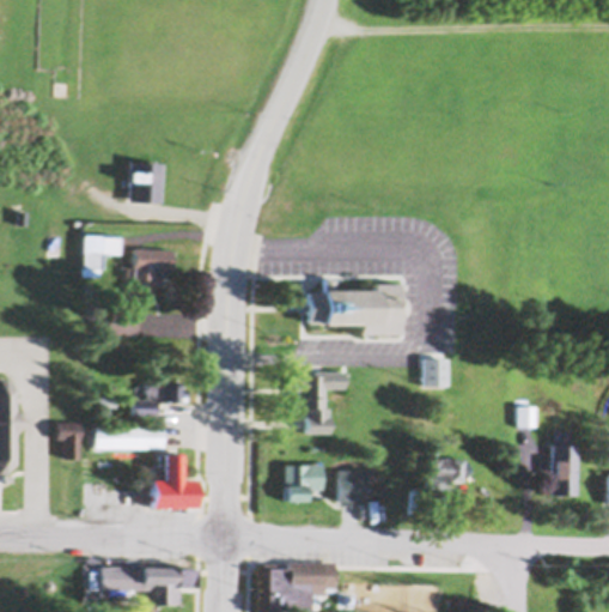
[(65,92),(62,92),(60,91),(60,90),(59,89),(59,86),(59,85),(60,84),(61,83),(62,82),(64,82),(66,82),(67,82),(68,83),(69,84),(69,85),(69,86),(69,89),(68,90),(67,91),(66,92),(65,92)]
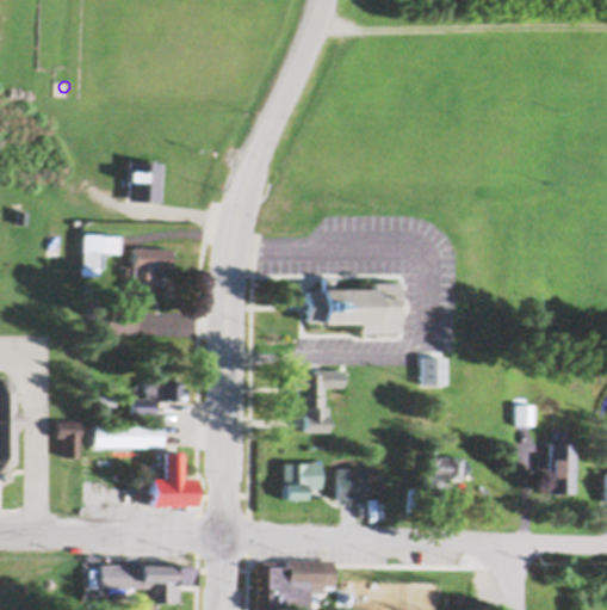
[(162,203),(129,202),(131,162),(163,164),(162,203)]
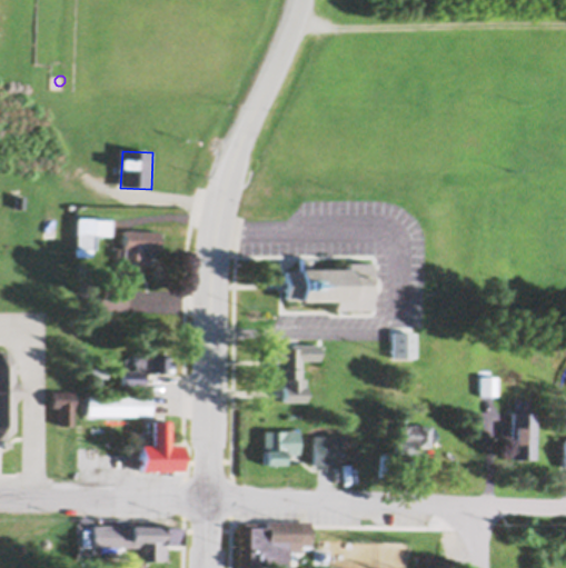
[(19,196),(28,196),(28,208),(18,208),(19,196)]
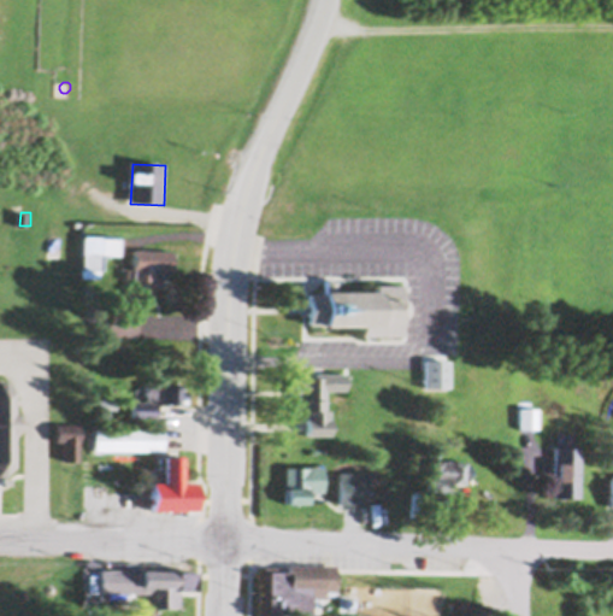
[(86,236),(104,236),(104,240),(121,241),(121,258),(102,258),(102,279),(86,279),(86,236)]
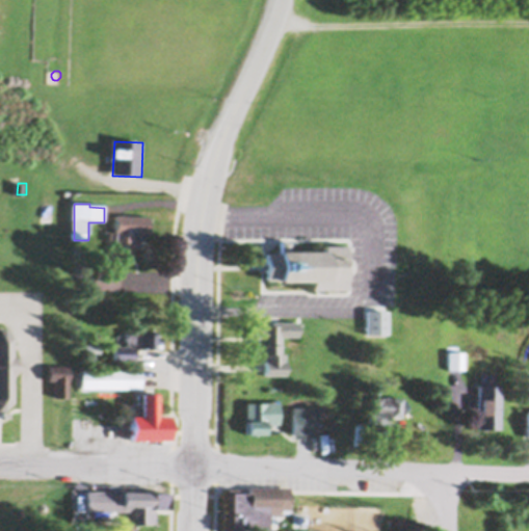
[(117,217),(151,218),(150,236),(140,235),(140,245),(134,245),(133,259),(117,258),(117,244),(115,244),(115,241),(110,241),(110,230),(116,231),(117,217)]
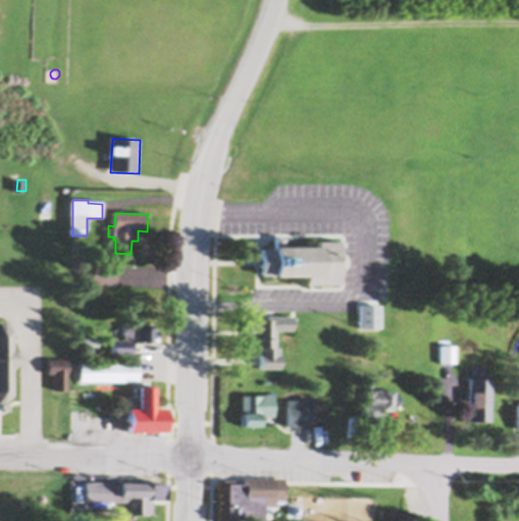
[(261,278),(262,252),(275,252),(275,241),(284,241),(283,255),(318,256),(318,246),(345,247),(345,251),(340,251),(340,260),(345,265),(344,271),(341,277),(340,289),(306,289),(307,287),(303,284),(273,283),(273,279),(261,278)]
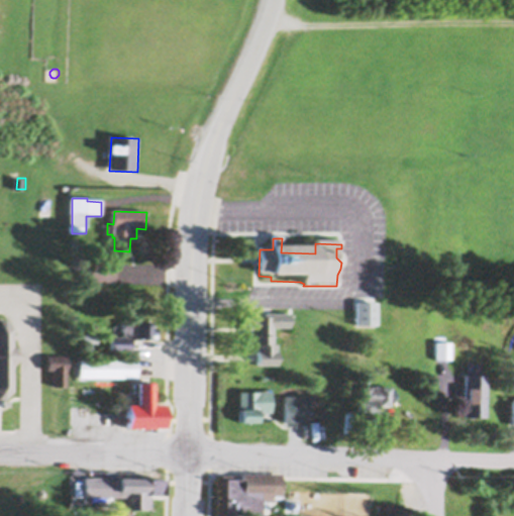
[(356,305),(378,305),(378,328),(356,328),(356,305)]
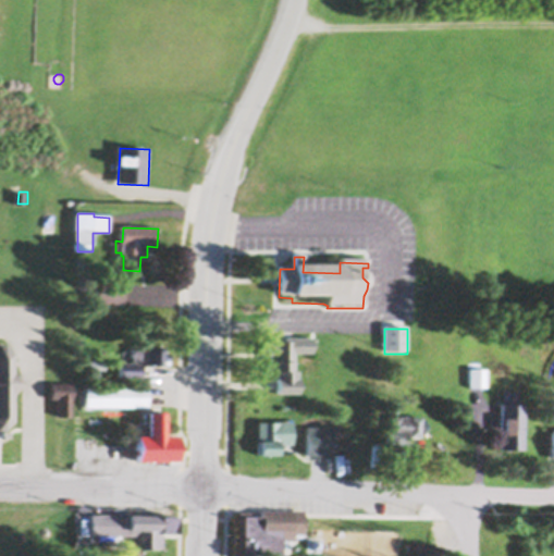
[(270,343),(286,343),(286,340),(314,341),(314,355),(295,355),(295,373),(299,373),(299,381),(300,381),(300,396),(279,395),(279,374),(272,374),(273,360),(269,360),(270,343)]
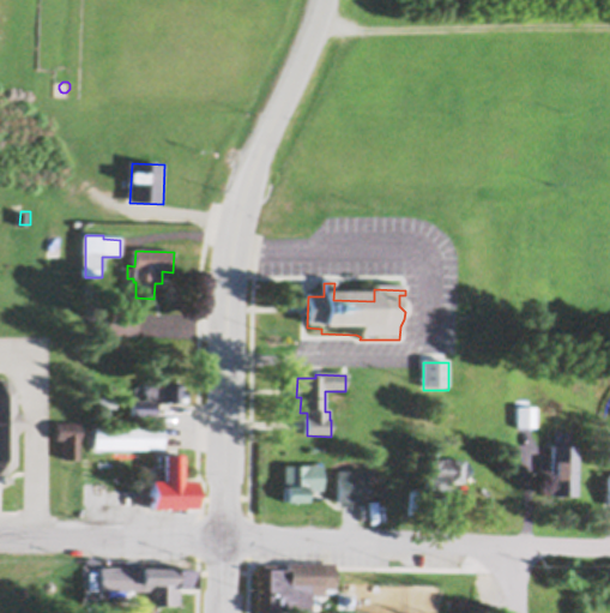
[(0,382),(6,382),(17,391),(17,412),(29,425),(17,437),(17,467),(6,476),(0,476),(0,382)]
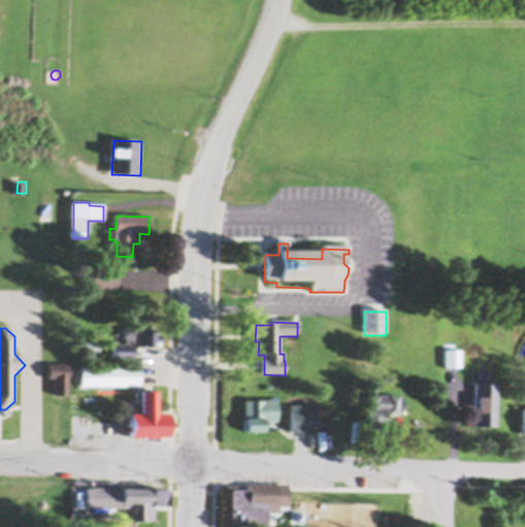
[(115,358),(115,346),(126,346),(127,328),(156,329),(156,349),(136,349),(135,359),(115,358)]
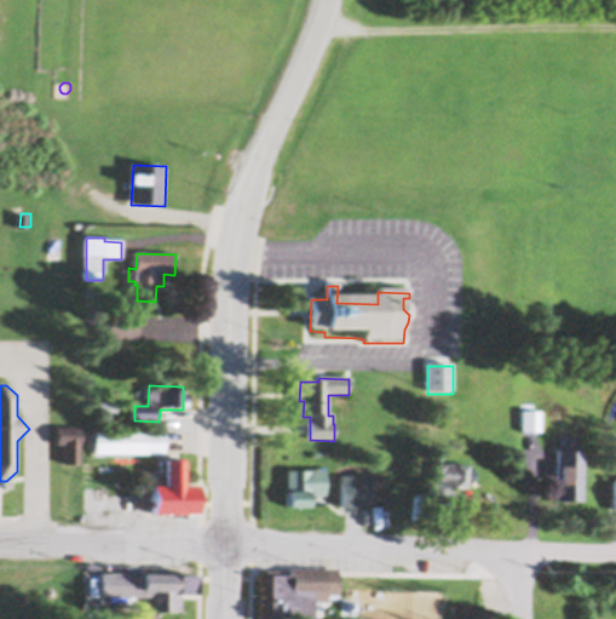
[(524,412),(543,412),(543,434),(524,433),(524,412)]
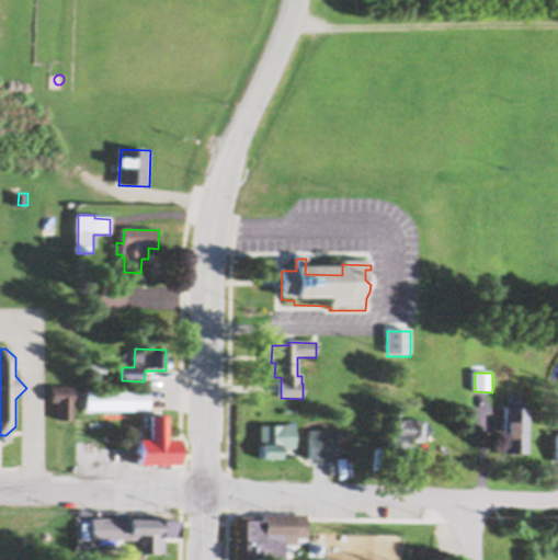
[(76,387),(75,420),(59,420),(59,402),(53,402),(54,386),(76,387)]
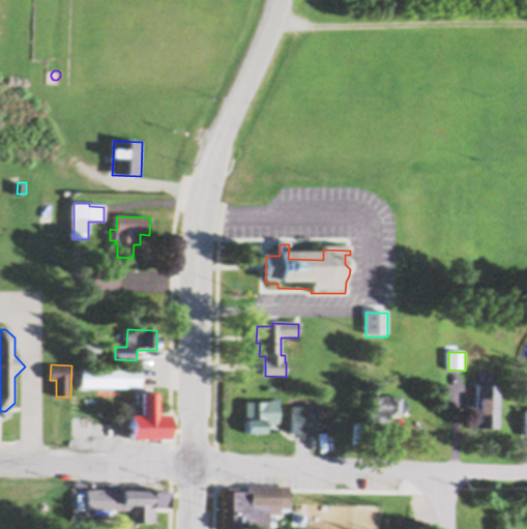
[(82,389),(82,370),(142,369),(143,388),(82,389)]
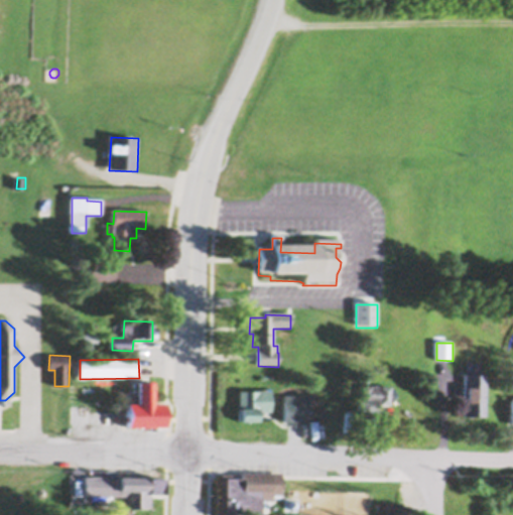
[(488,377),(488,418),(466,418),(466,377),(488,377)]
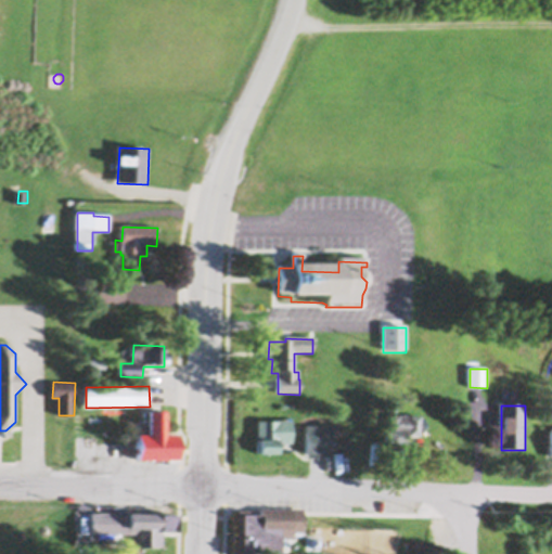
[(138,464),(138,438),(145,438),(145,413),(149,413),(149,416),(164,416),(164,438),(178,438),(179,464),(138,464)]
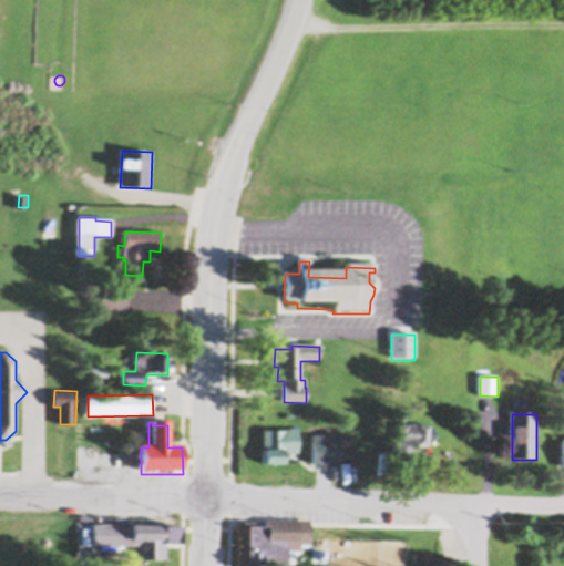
[(398,428),(417,428),(417,429),(429,430),(429,449),(418,449),(418,451),(414,450),(414,458),(403,458),(402,460),(393,460),(395,443),(397,443),(398,428)]
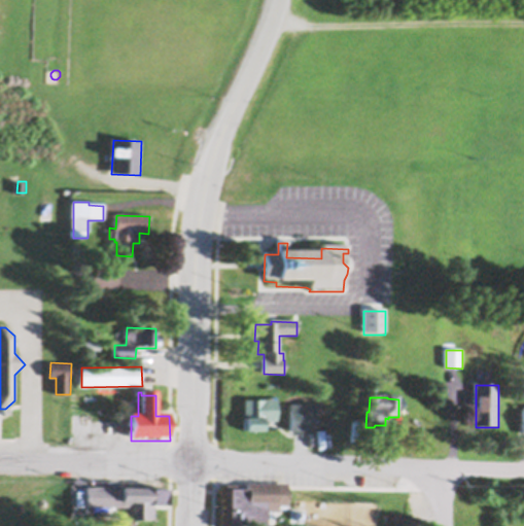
[(245,401),(263,401),(263,400),(277,400),(277,423),(264,423),(264,435),(246,435),(246,421),(245,421),(245,401)]
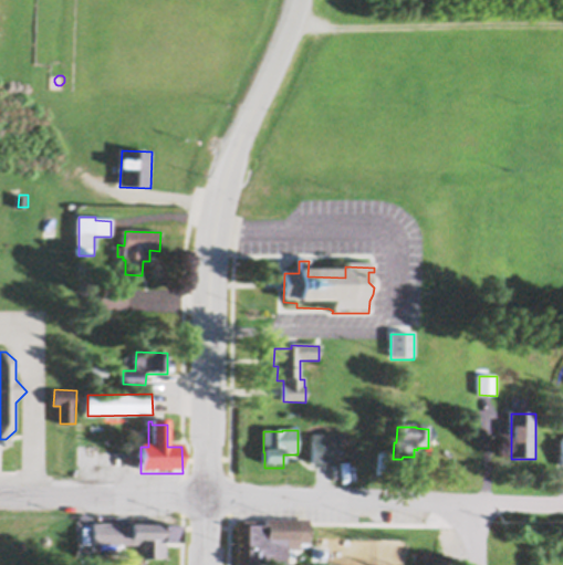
[(312,448),(342,448),(342,463),(313,464),(312,448)]
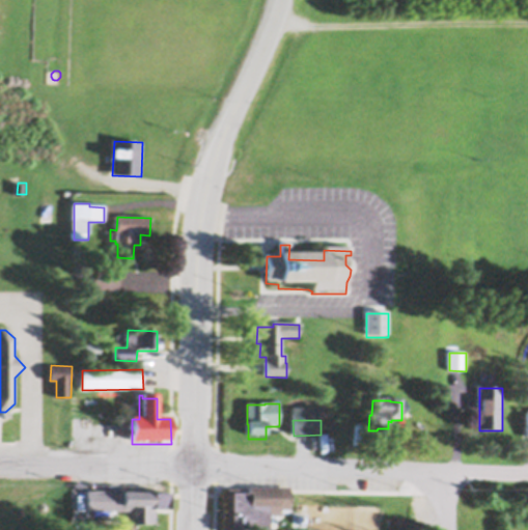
[(227,526),(228,482),(241,482),(241,484),(250,484),(250,480),(290,480),(290,503),(282,503),(281,508),(271,508),(271,524),(259,524),(259,521),(239,521),(239,526),(227,526)]
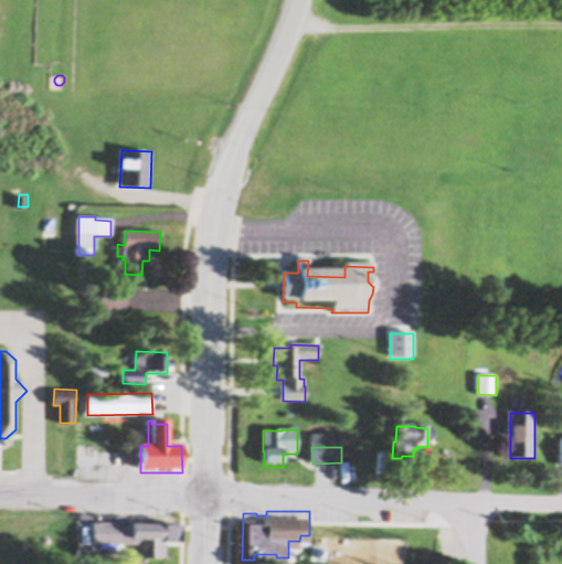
[(94,517),(131,517),(131,513),(163,513),(163,512),(180,512),(180,530),(163,530),(162,534),(167,534),(167,551),(139,551),(139,536),(94,536),(94,517)]
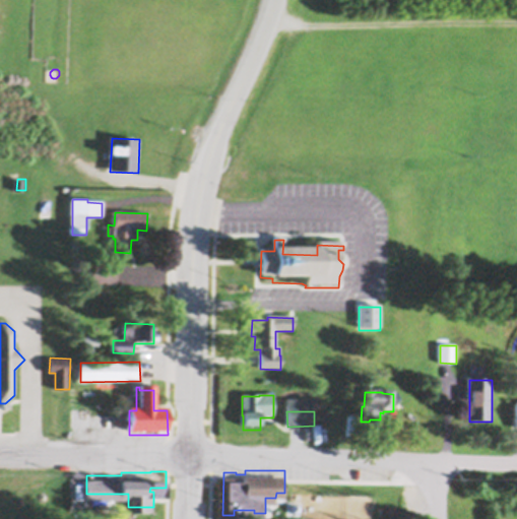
[(385,502),(384,514),(375,514),(376,502),(385,502)]
